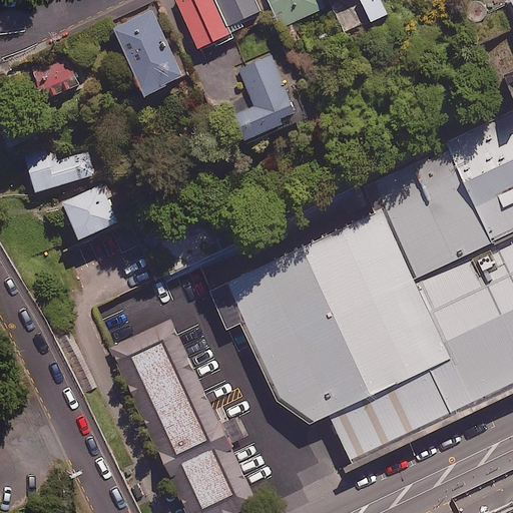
[(217,0),(176,0),(197,47),(231,33),(217,0)]
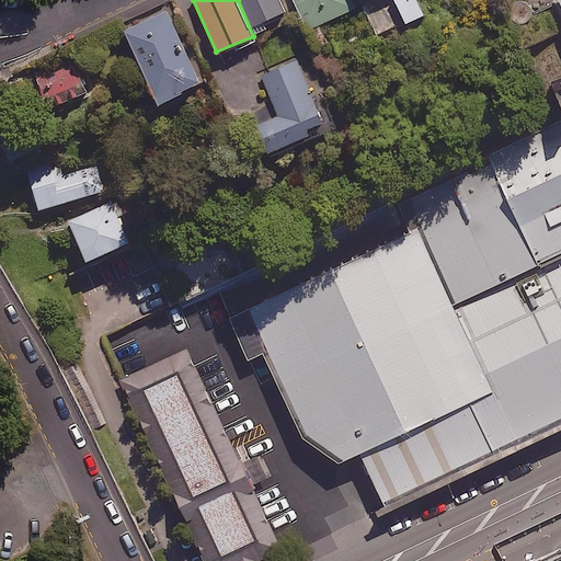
[(560,0),(558,0),(560,7),(560,119),(488,155),(493,169),(413,206),(422,225),(229,318),(248,361),(263,353),(302,437),(339,462),(359,453),(387,512),(560,428),(560,0)]
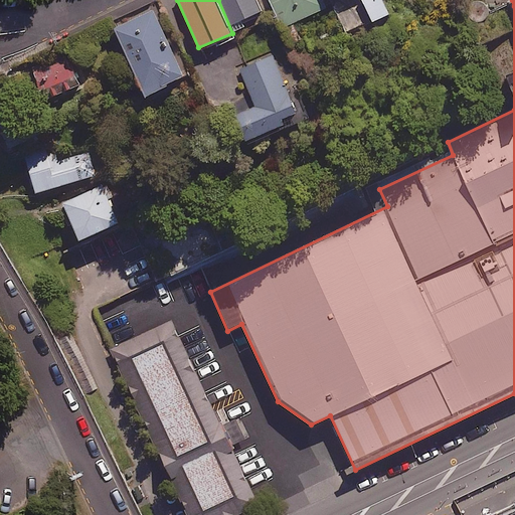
[(256,0),(222,0),(234,23),(263,11),(256,0)]
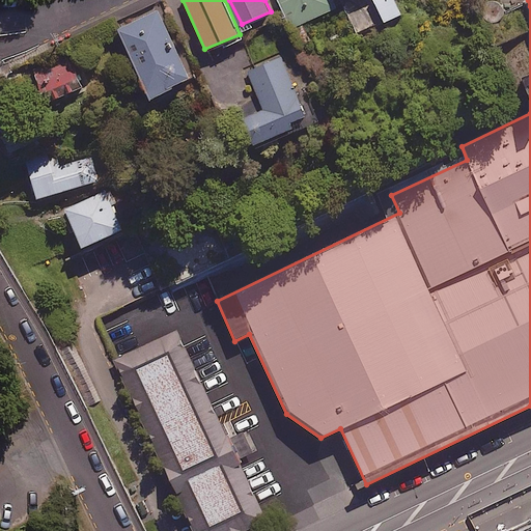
[(280,0),(294,27),(336,5),(333,0),(280,0)]
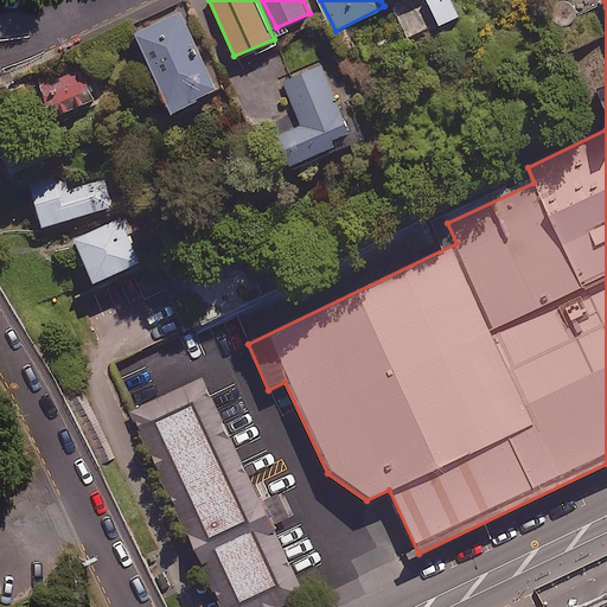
[(461,16),(454,0),(430,0),(442,25),(461,16)]
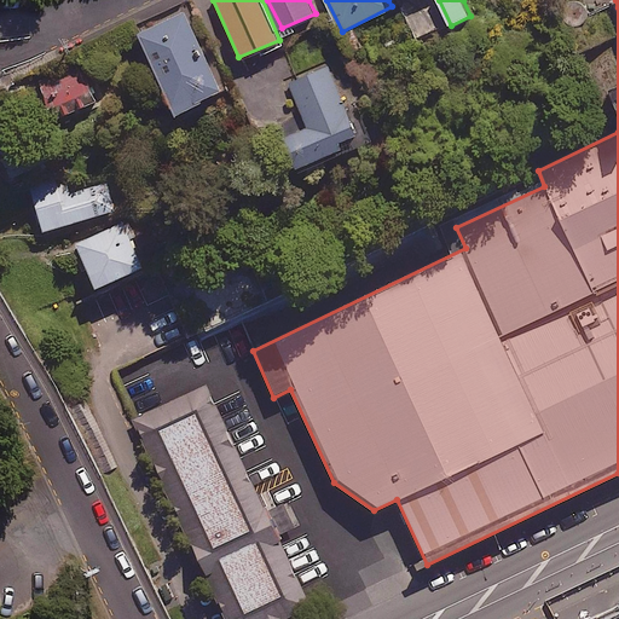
[(184,9),(136,32),(173,113),(223,90),(214,73),(226,65),(215,42),(203,48),(184,9)]
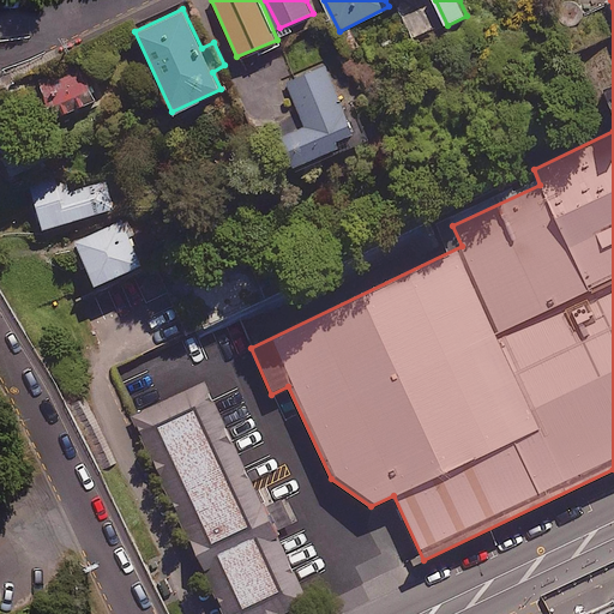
[(326,64),(284,82),(302,125),(277,136),(290,167),(359,137),(326,64)]
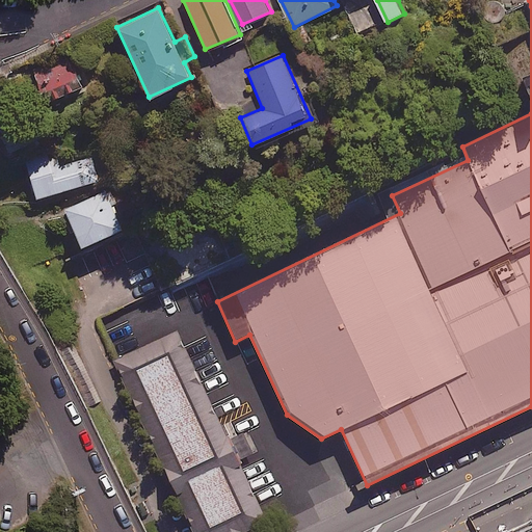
[(83,87),(71,58),(34,74),(47,103),(83,87)]
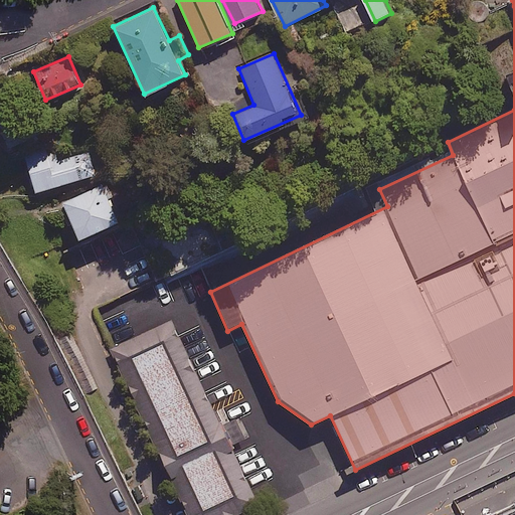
[(25,152),(38,193),(97,175),(86,142),(46,154),(44,146),(25,152)]
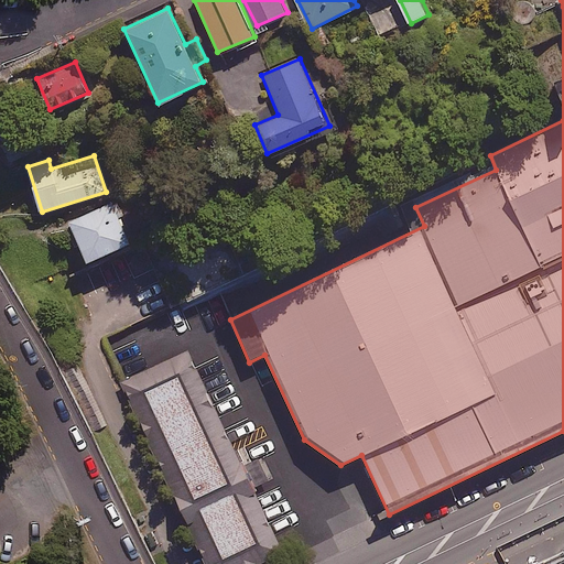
[(112,202),(69,223),(89,263),(132,243),(112,202)]
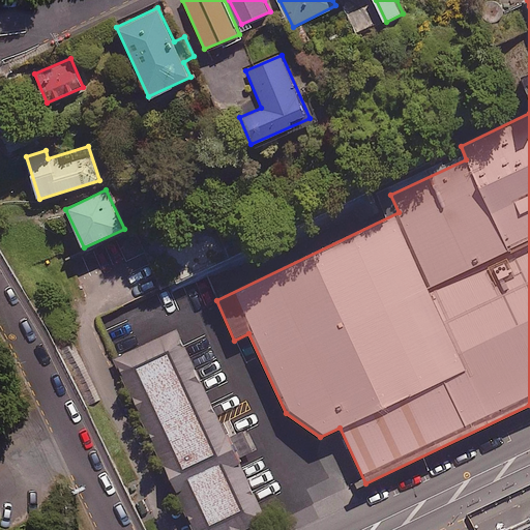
[(243,529),(266,520),(177,328),(112,358),(192,529),(243,529)]
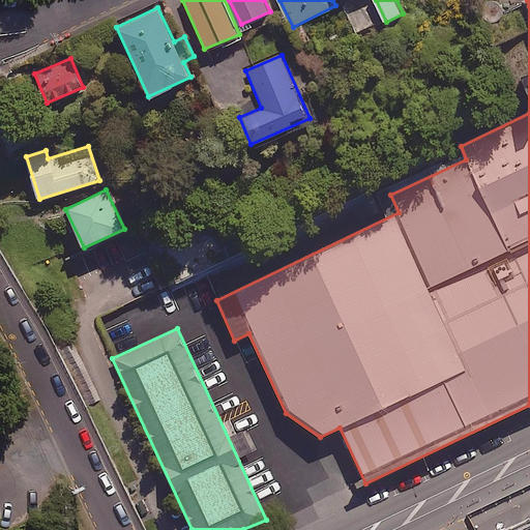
[(529,529),(529,518),(504,529),(529,529)]
